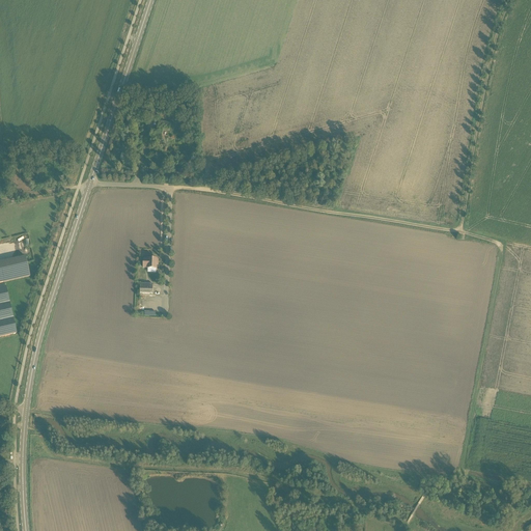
[(150,139),(160,141),(163,129),(173,132),(174,124),(160,121),(157,132),(151,131),(150,139)]
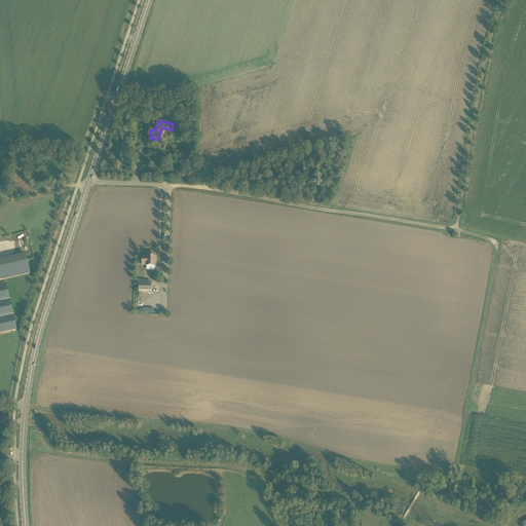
[(0,259),(0,279),(30,273),(25,254),(0,259)]
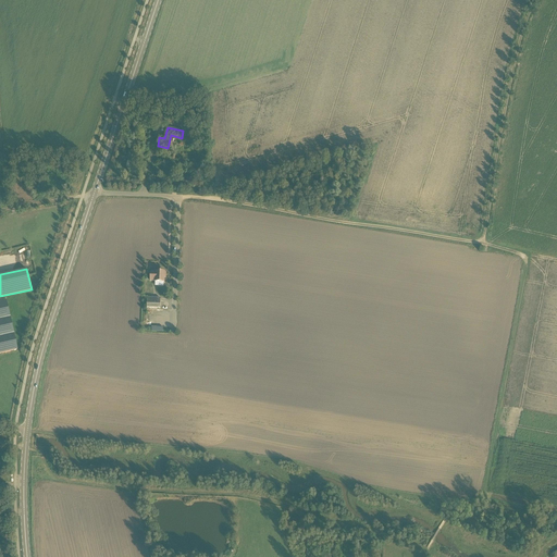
[(150,272),(150,281),(155,281),(155,282),(164,282),(164,277),(165,277),(165,273),(164,273),(164,272),(159,271),(159,272),(157,272),(157,271),(156,271),(156,272),(150,272)]
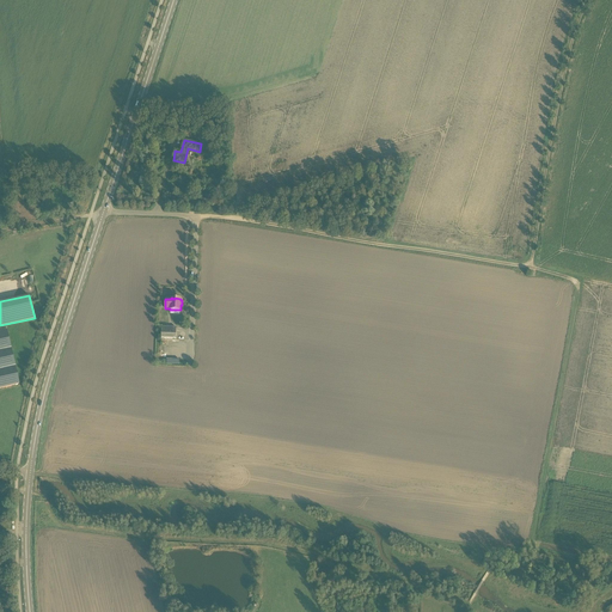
[(0,389),(18,385),(5,331),(4,326),(0,326),(0,389)]
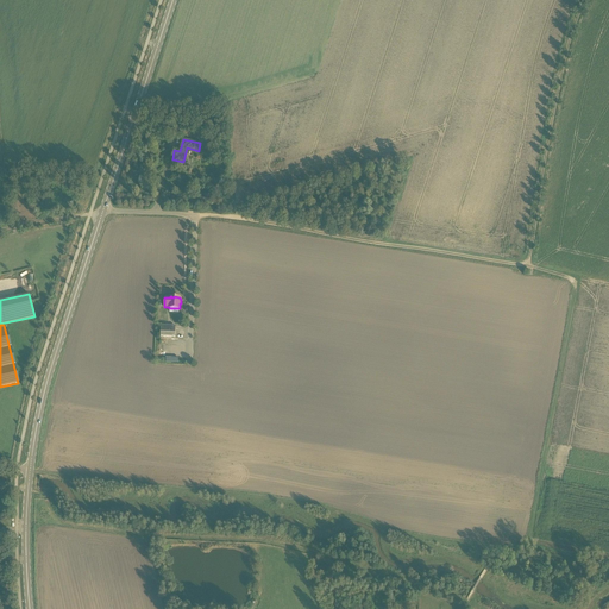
[(161,337),(169,337),(175,337),(175,326),(161,326),(161,337)]
